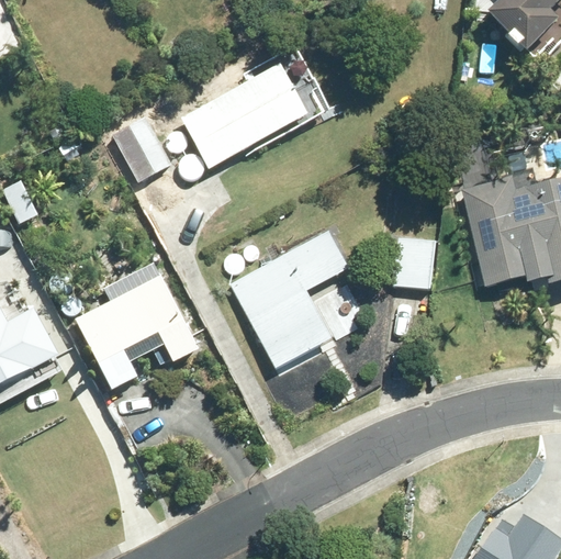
[(502,28),(500,30),(518,49),(523,45),(533,56),(548,40),(553,45),(559,40),(560,34),(560,0),(478,0),(484,7),(482,8),(502,28)]
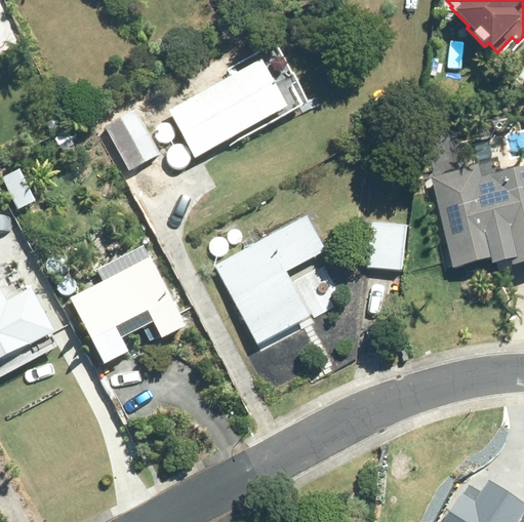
[(230,75),(167,111),(193,156),(225,138),(230,147),(308,102),(274,43),(227,69),(230,75)]
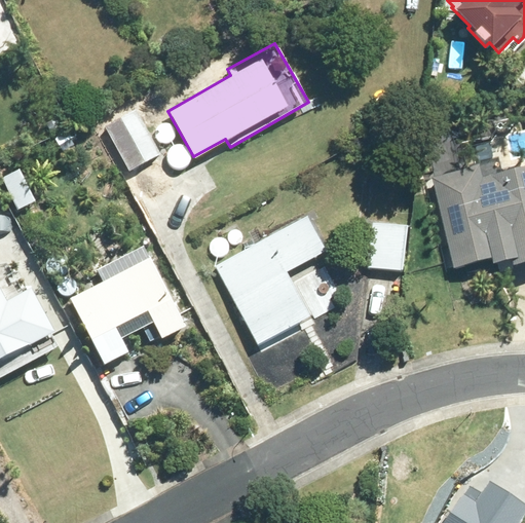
[(104,125),(128,172),(159,154),(134,109),(104,125)]
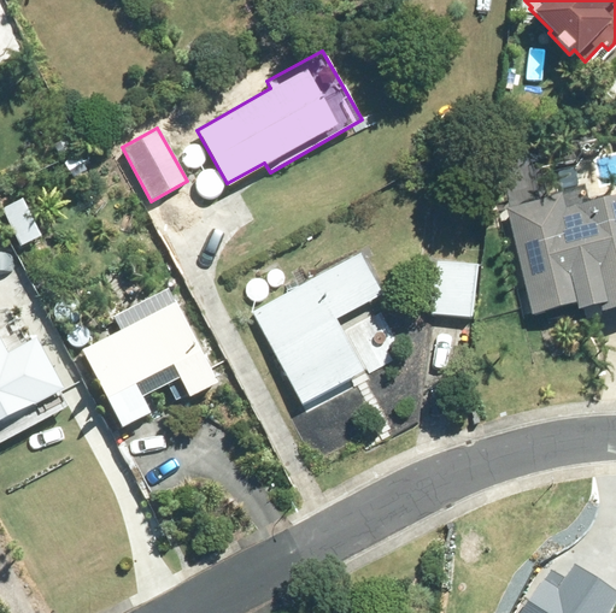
[(597,306),(615,301),(615,194),(562,208),(559,198),(506,211),(529,312),(545,308),(547,320),(574,314),(573,307),(596,302),(597,306)]
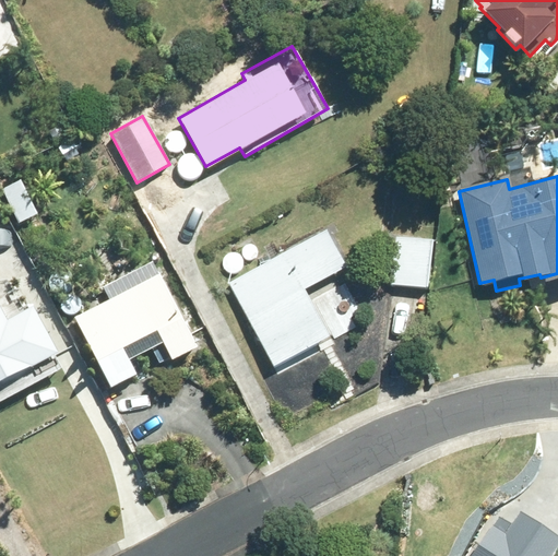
[(24,178),(6,189),(22,222),(42,212),(24,178)]
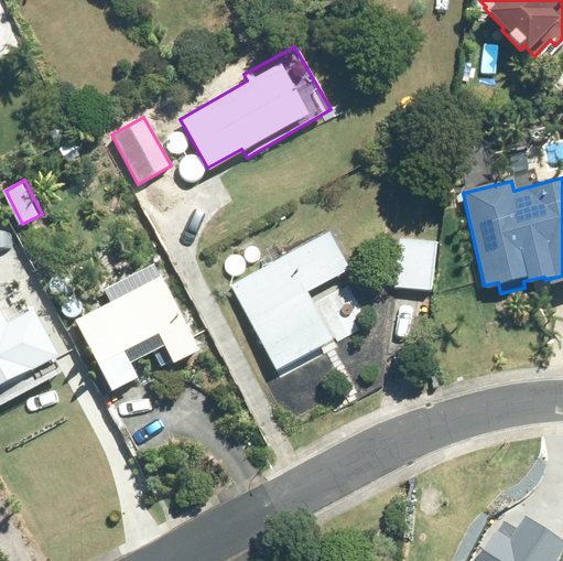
[(328,232),(230,287),(275,368),(329,337),(304,292),(348,267),(328,232)]
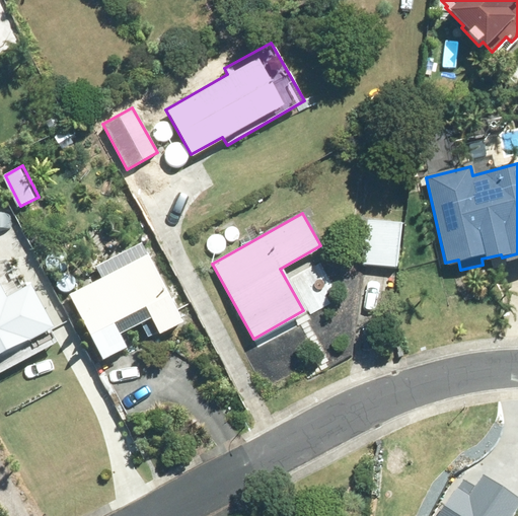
[(366,219),(363,264),(398,267),(402,222),(366,219)]
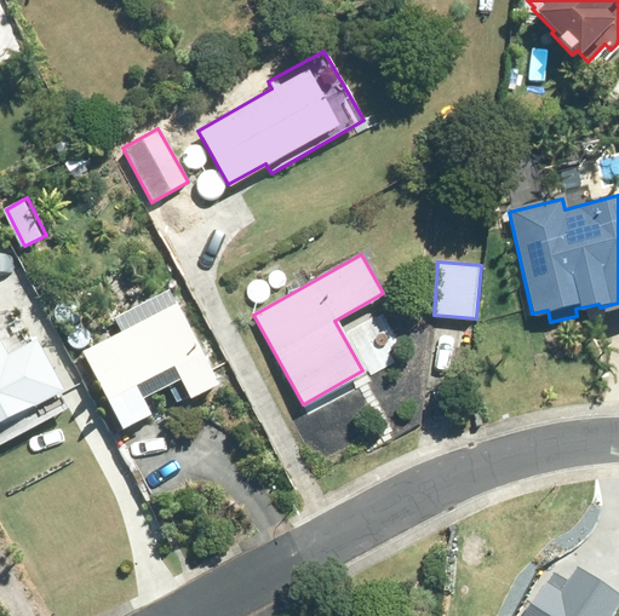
[(254,269),(244,275),(248,285),(259,278),(254,269)]
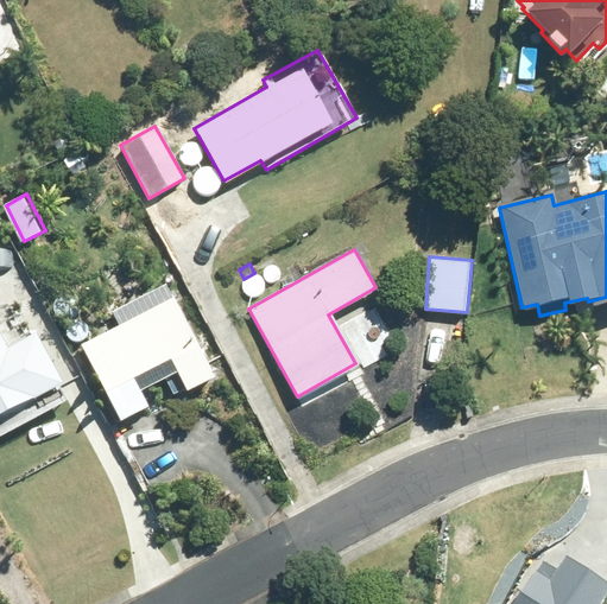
[(217,373),(170,283),(117,312),(124,325),(87,344),(112,393),(108,394),(124,421),(152,406),(144,390),(169,377),(177,394),(217,373)]
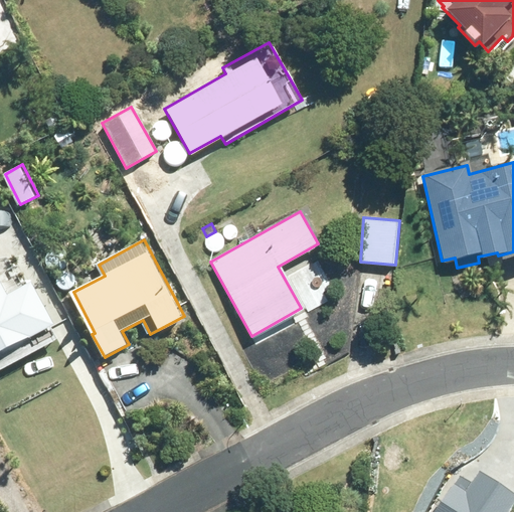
[(0,286),(0,349),(2,348),(27,338),(51,326),(29,284),(5,296),(0,286)]
